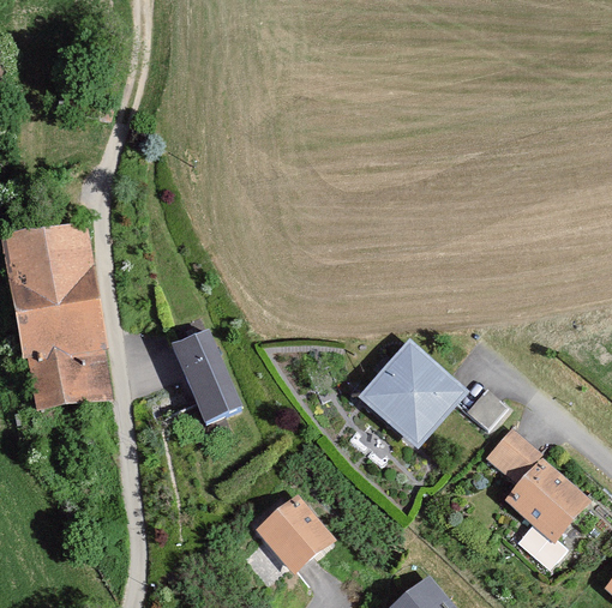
[(84,223),(1,238),(33,411),(114,397),(84,223)]
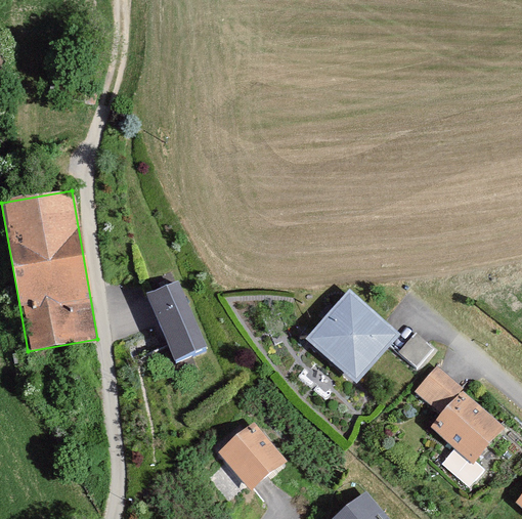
[(177,282),(145,295),(174,360),(206,347),(177,282)]
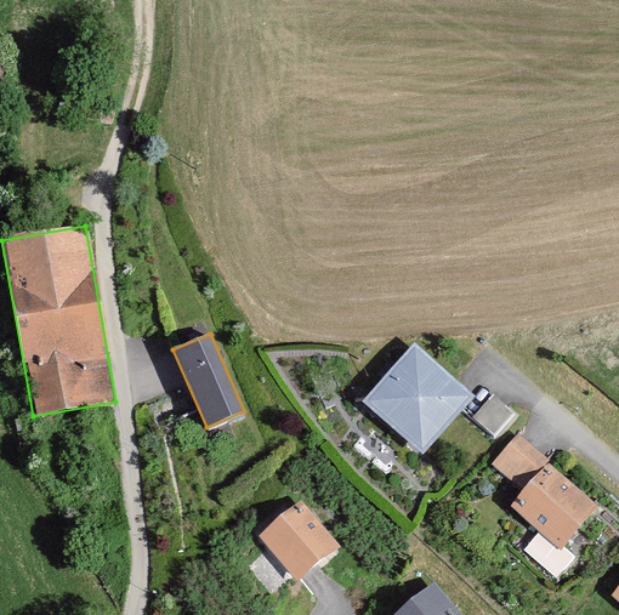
[(415,345),(363,404),(422,455),(475,394),(415,345)]
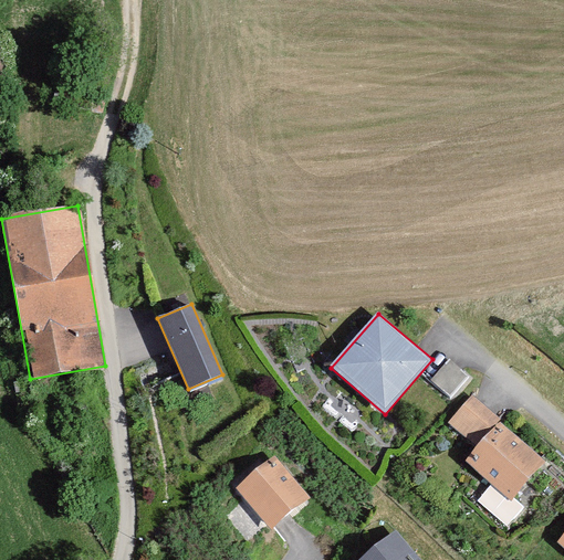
[(447,356),(430,377),(450,393),(468,372),(447,356)]
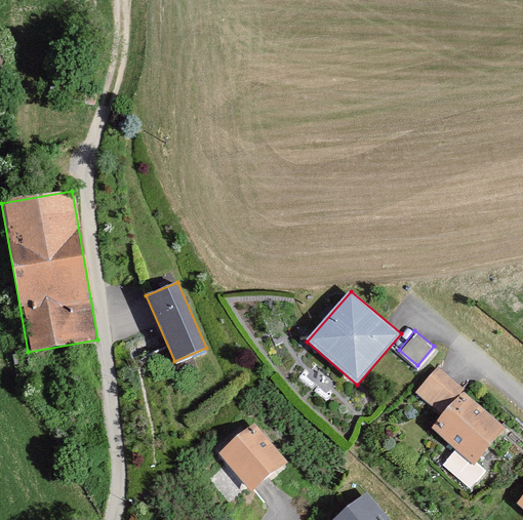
[(437,364),(416,388),(442,411),(464,387),(437,364)]
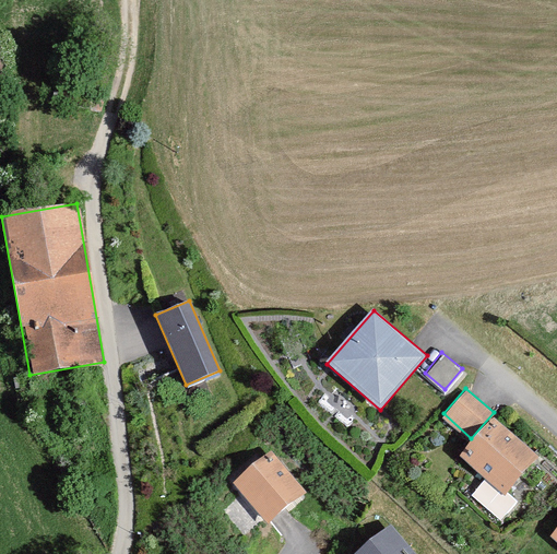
[(494,416),(461,455),(505,493),(538,454),(494,416)]
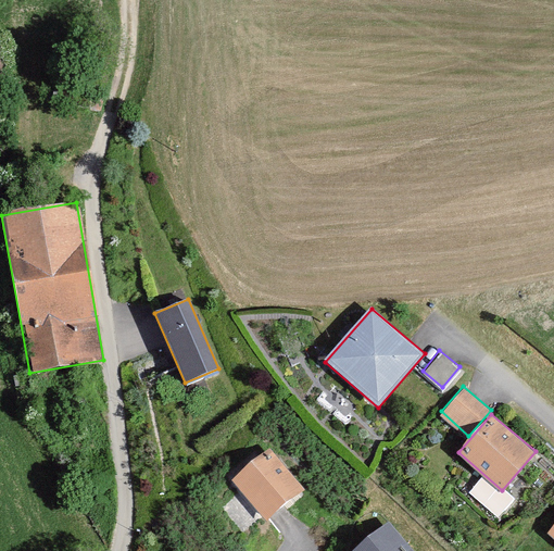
[(271,446),(231,477),(266,520),(305,488),(271,446)]
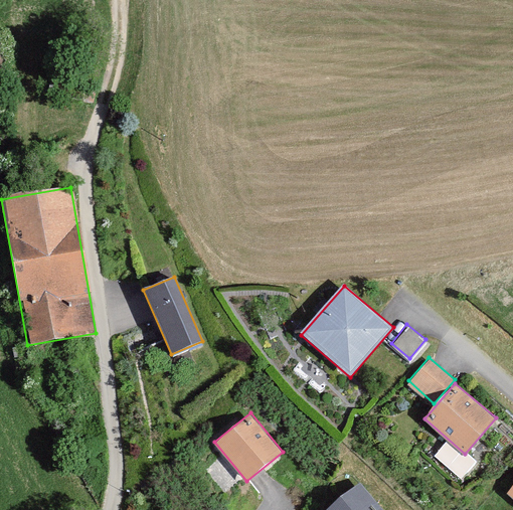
[(384,509),(358,480),(323,509),(384,509)]
